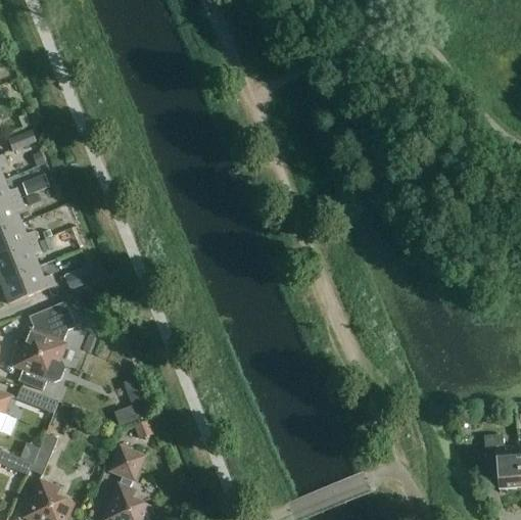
[(12,150),(35,142),(31,130),(7,139),(12,150)]
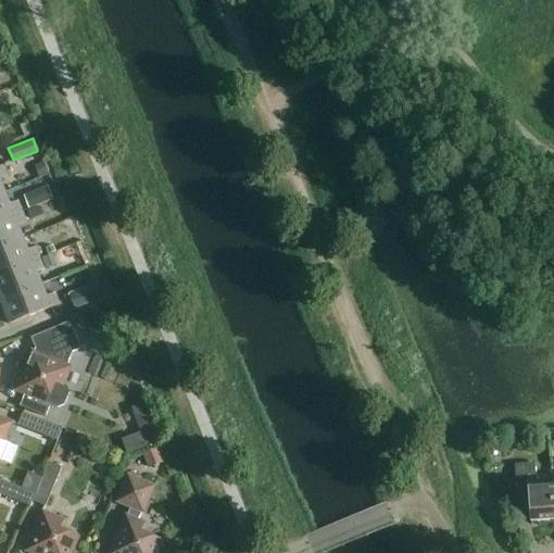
[(36,176),(45,173),(40,161),(32,164),(36,176)]
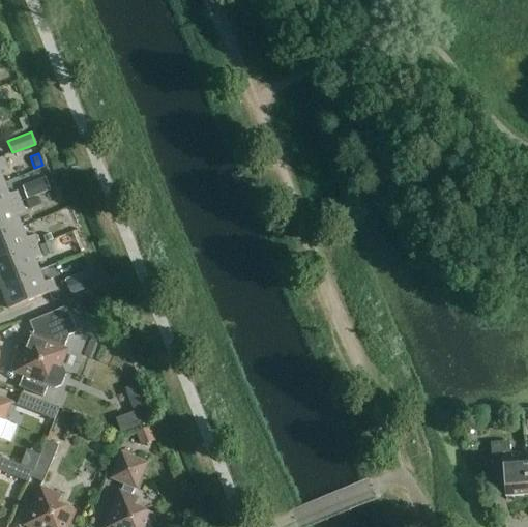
[(42,176),(31,181),(36,194),(47,189),(42,176)]
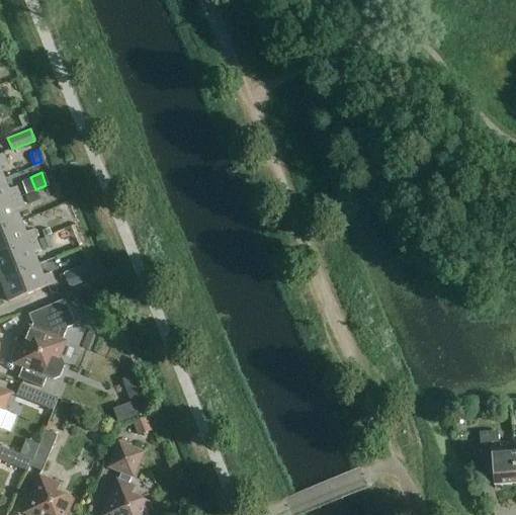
[(0,201),(18,195),(14,185),(6,188),(2,176),(0,176),(0,201)]
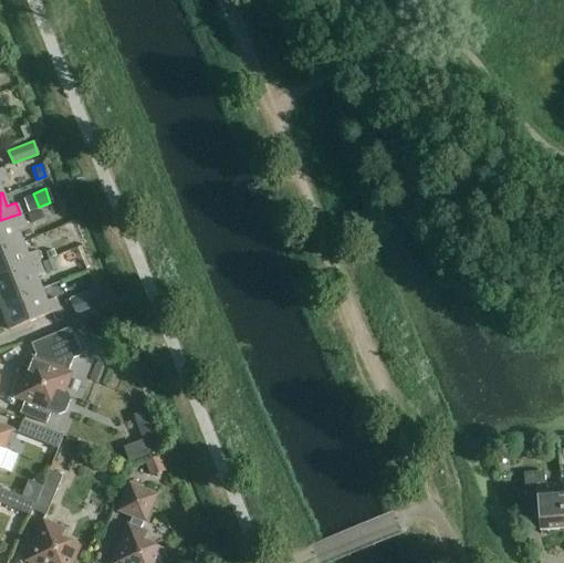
[(40,217),(37,209),(25,214),(29,222),(40,217)]
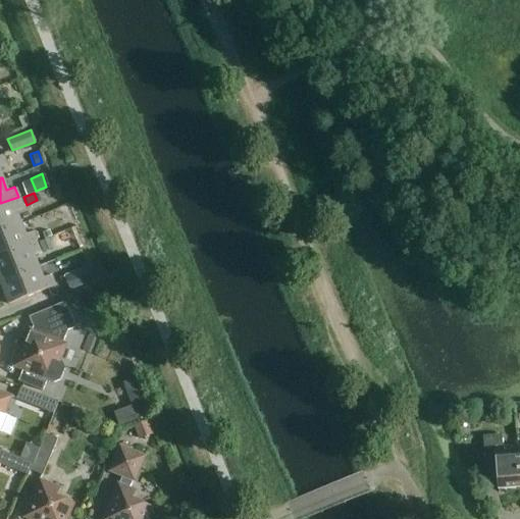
[(18,197),(0,203),(0,228),(19,221),(14,210),(22,207),(18,197)]
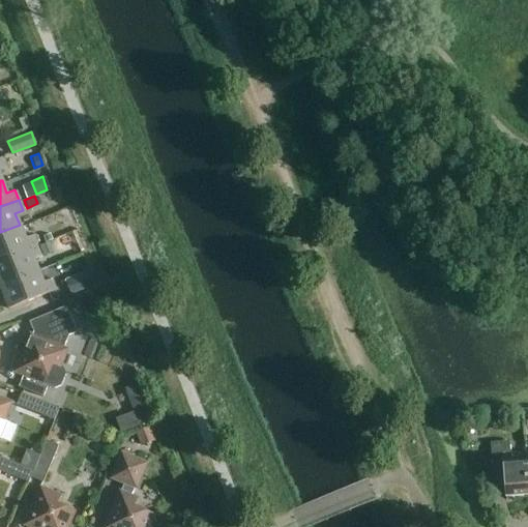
[(0,258),(36,244),(32,234),(24,237),(20,225),(0,232),(0,258)]
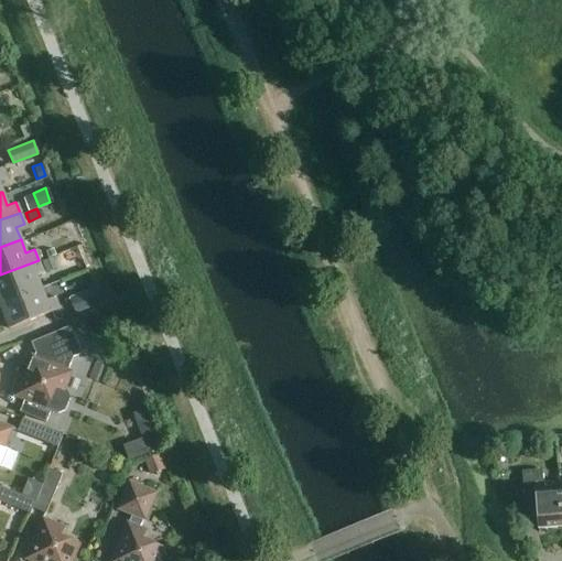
[(0,302),(40,287),(34,273),(43,271),(39,260),(0,274),(0,302)]
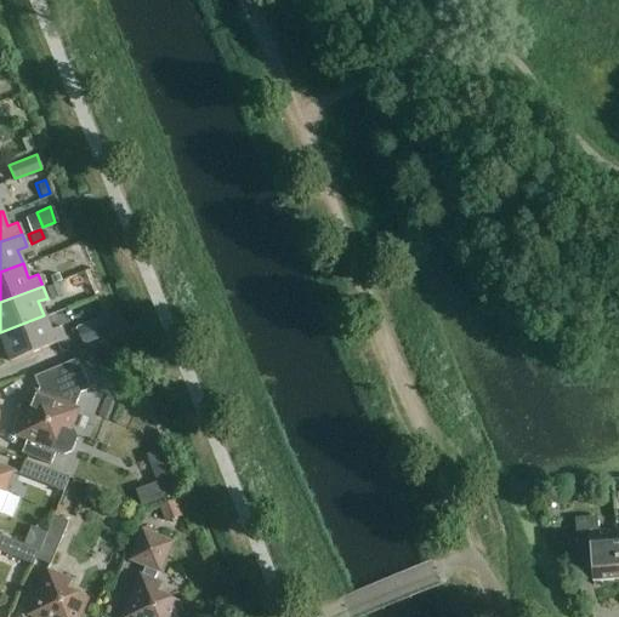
[(44,315),(0,332),(0,340),(9,359),(63,338),(58,325),(49,329),(44,315)]
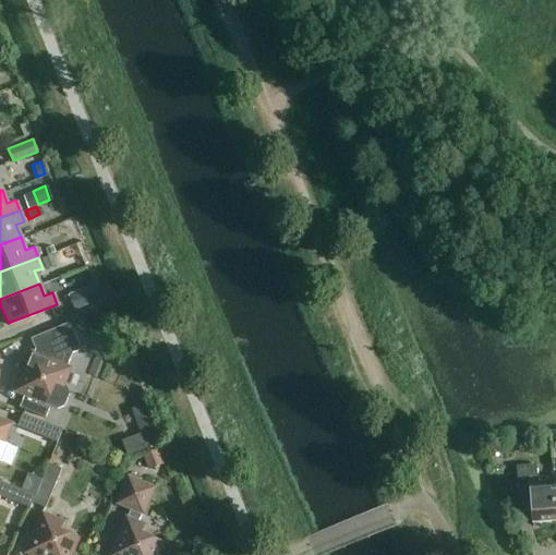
[(92,284),(68,293),(73,309),(98,299),(92,284)]
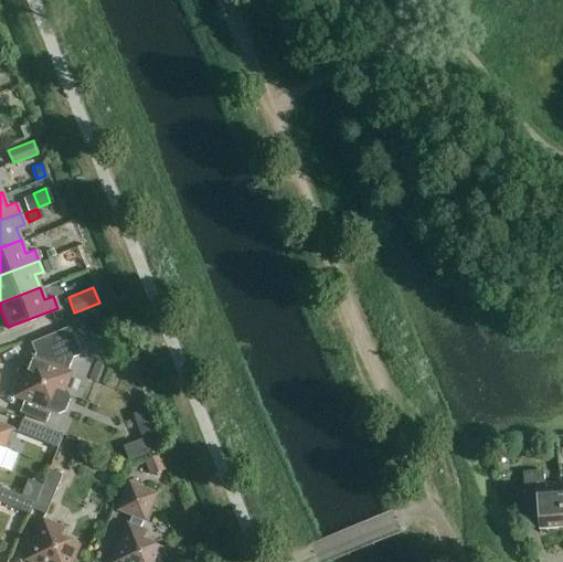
[(94,341),(115,332),(104,306),(83,315),(94,341)]
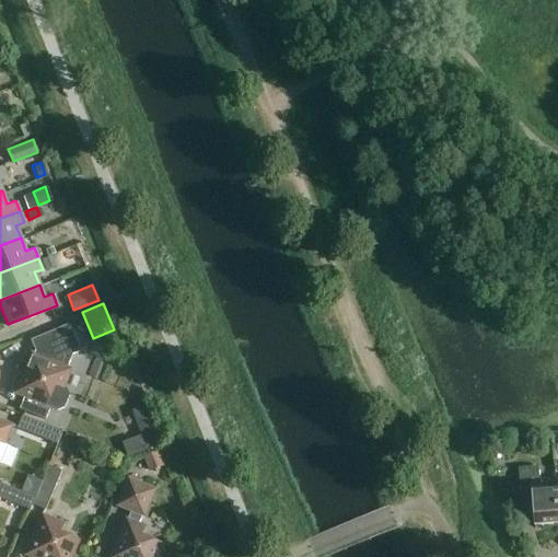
[(70,352),(79,349),(68,323),(30,338),(34,349),(33,352),(30,350),(13,391),(23,395),(19,408),(44,419),(49,406),(57,409),(64,406),(69,394),(66,386),(62,385),(70,368),(66,366),(70,352)]
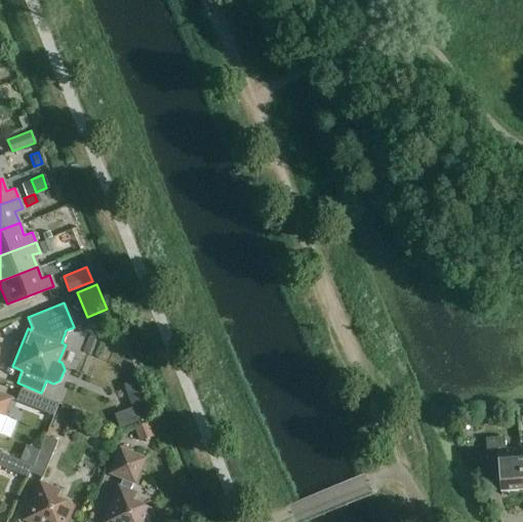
[(133,405),(115,412),(121,427),(152,414),(147,400),(138,378),(124,384),(133,405)]
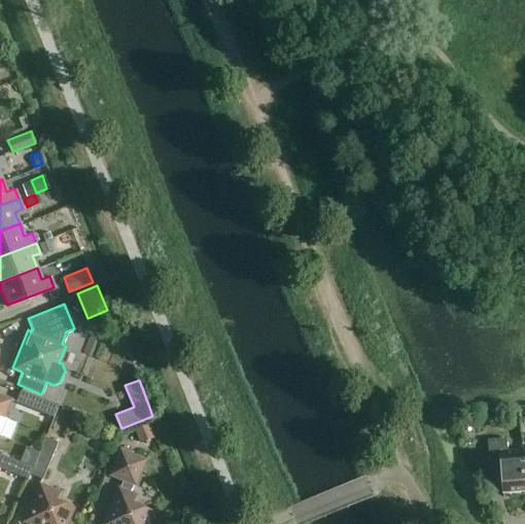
[(51,416),(57,405),(20,389),(14,400),(51,416)]
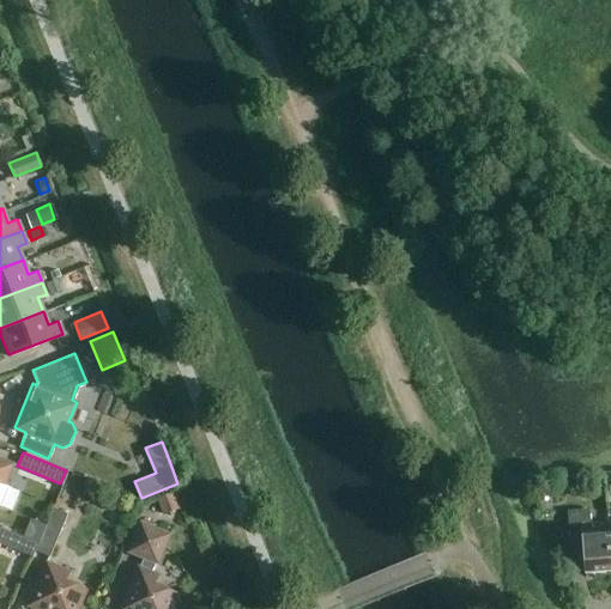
[(5,482),(13,463),(0,458),(0,491),(4,482),(5,482)]
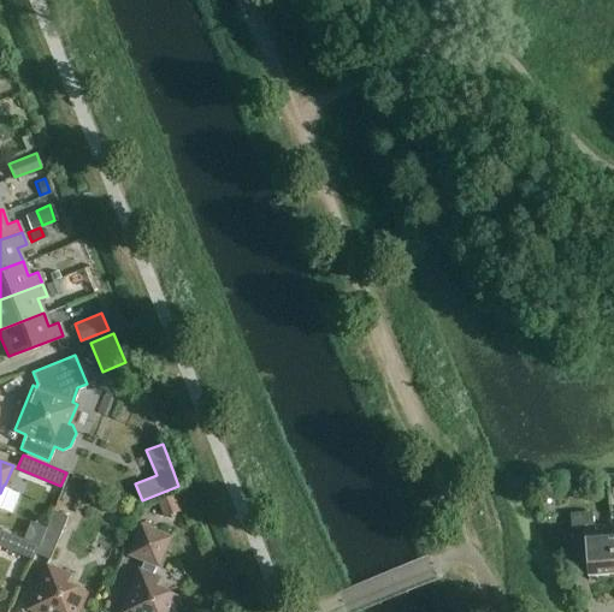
[(572,474),(573,487),(594,485),(592,471),(572,474)]
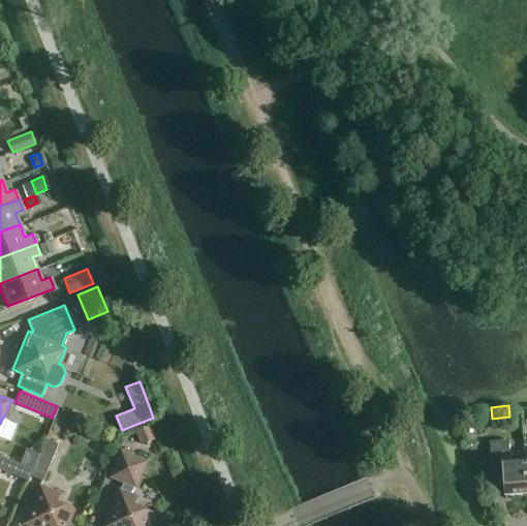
[(138,445),(151,439),(146,426),(132,431),(138,445)]
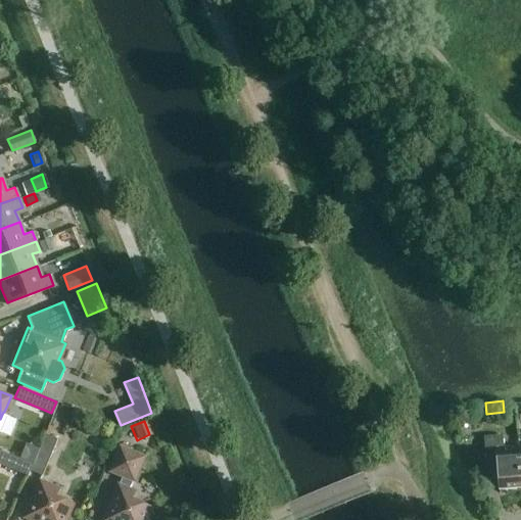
[(41,474),(56,438),(44,433),(29,469),(41,474)]
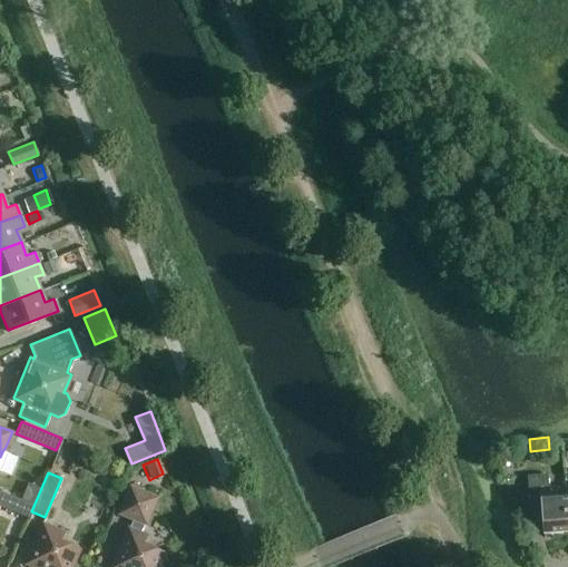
[(567,530),(564,487),(548,488),(547,473),(526,475),(528,501),(540,500),(542,531),(567,530)]
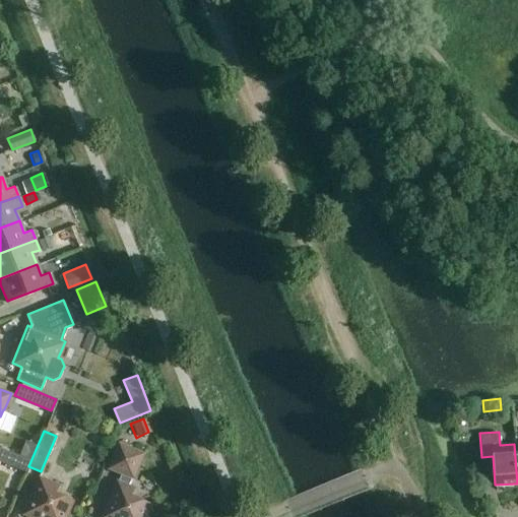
[(132,477),(142,453),(117,443),(107,467),(120,472),(117,480),(116,479),(101,516),(143,516),(149,504),(129,496),(132,487),(127,485),(130,477),(132,477)]
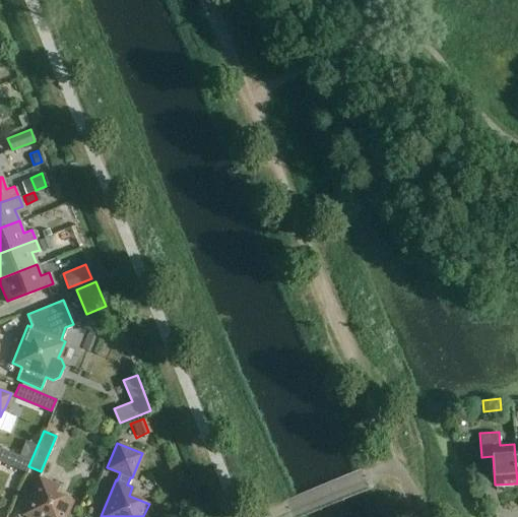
[(0,460),(26,471),(31,460),(0,446),(0,460)]
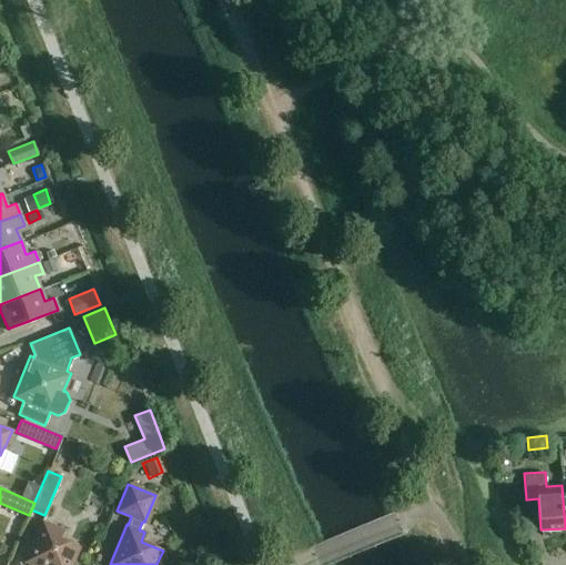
[(34,564),(70,564),(79,546),(59,538),(62,528),(41,520),(24,561),(34,564)]
